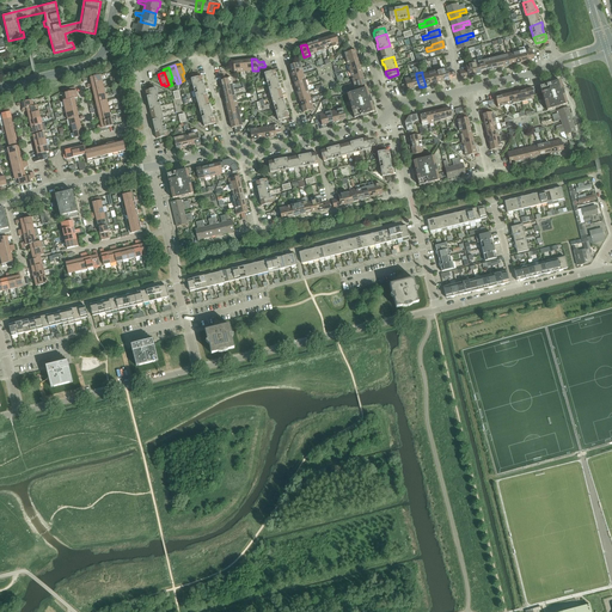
[(221,83),(220,83),(221,87),(232,85),(231,79),(226,80),(225,75),(221,77),(222,80),(220,81),(221,83)]
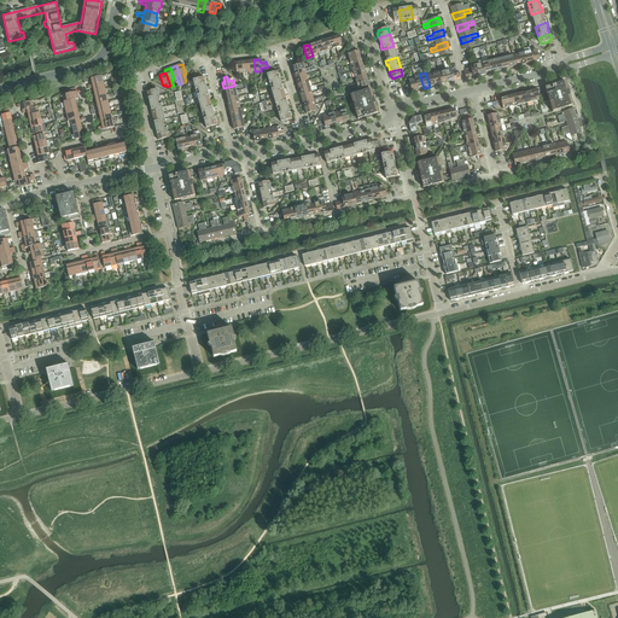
[(268,81),(272,93),(284,89),(283,85),(281,86),(279,79),(268,81)]
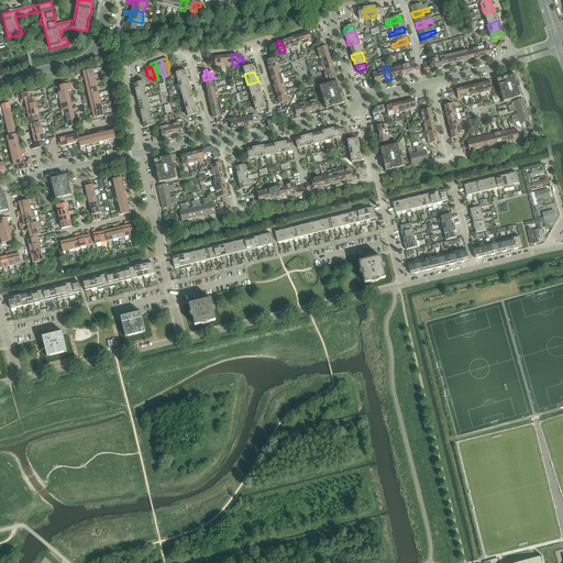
[(504,102),(521,97),(515,75),(496,80),(504,102)]
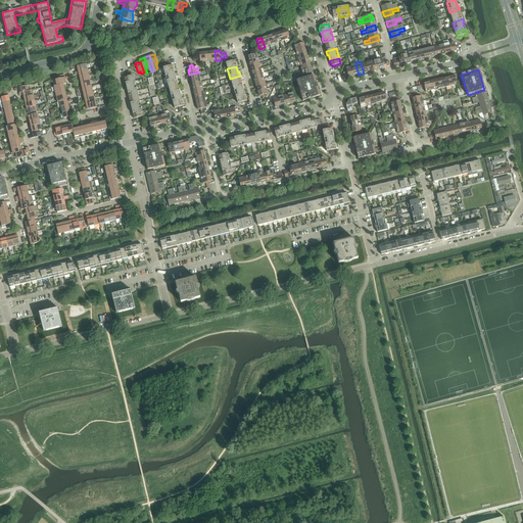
[(164,74),(168,84),(178,81),(177,77),(176,78),(174,72),(164,74)]
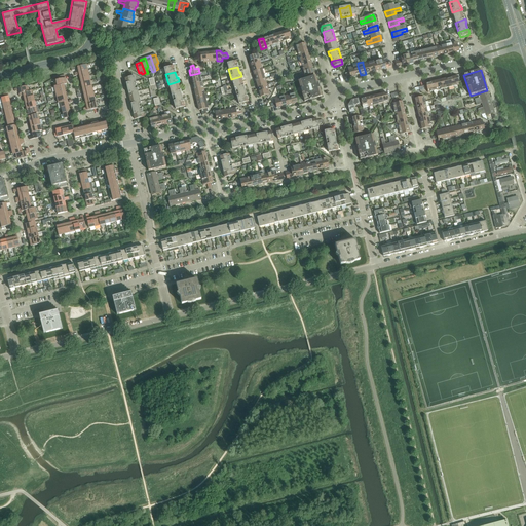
[(58,77),(59,80),(55,80),(57,86),(64,84),(64,85),(67,84),(66,78),(65,75),(58,77)]
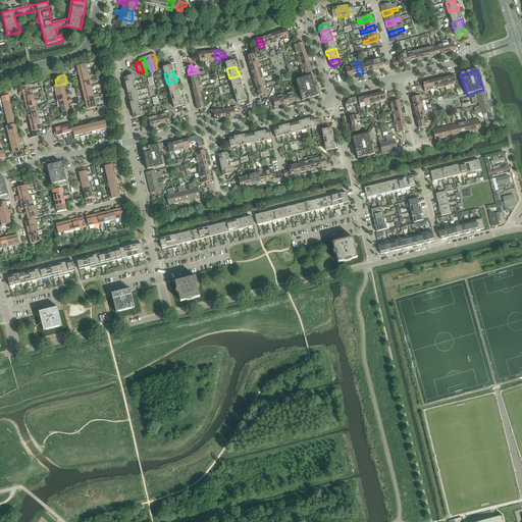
[(302,101),(319,96),(313,75),(296,81),(302,101)]
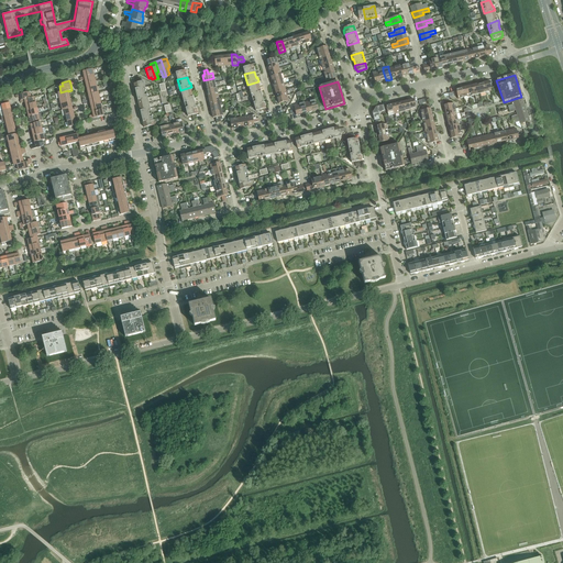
[(135,97),(136,101),(147,98),(145,88),(135,90),(136,97),(135,97)]
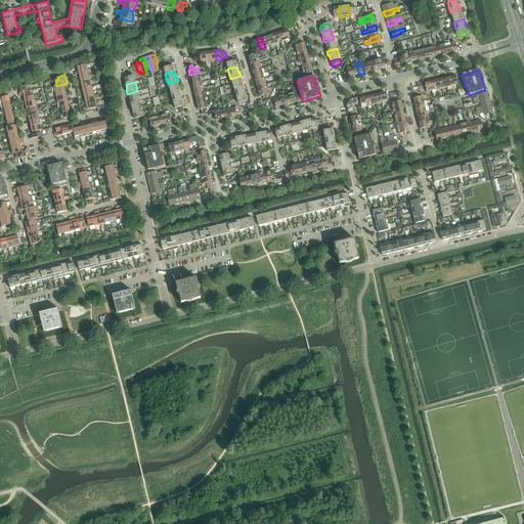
[(245,89),(244,86),(233,89),(236,98),(246,95),(244,89),(245,89)]
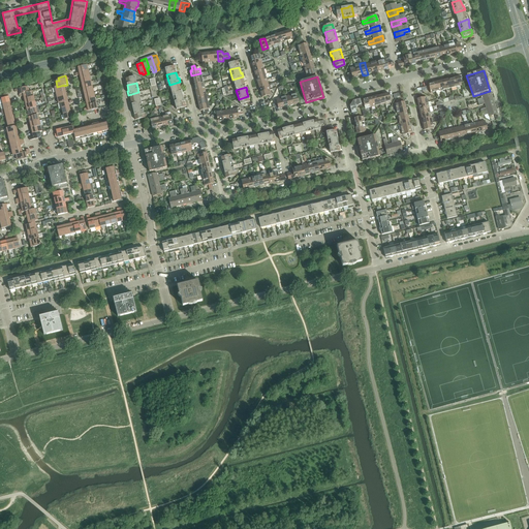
[(183,95),(182,92),(173,94),(175,104),(184,101),(182,95),(183,95)]
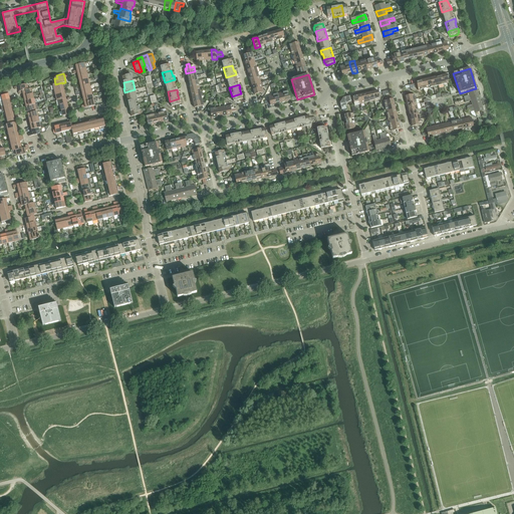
[(464,97),(465,99),(479,95),(477,90),(468,93),(469,95),(464,97)]
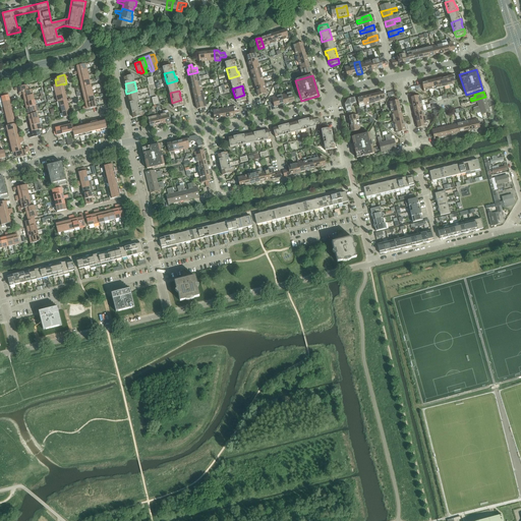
[(1,95),(2,97),(1,97),(2,103),(10,101),(8,93),(1,95)]
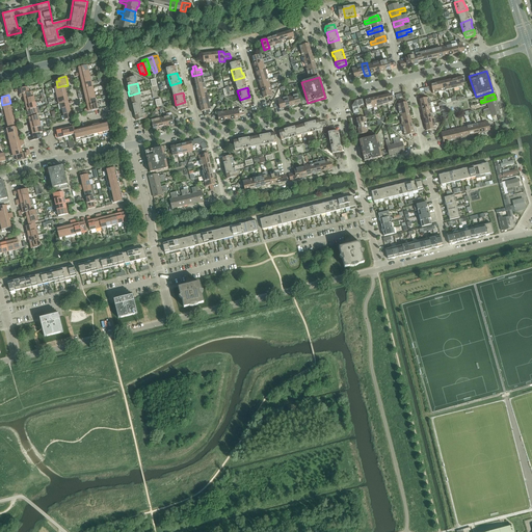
[(250,97),(249,97),(240,100),(242,105),(250,103),(250,101),(251,101),(250,97)]
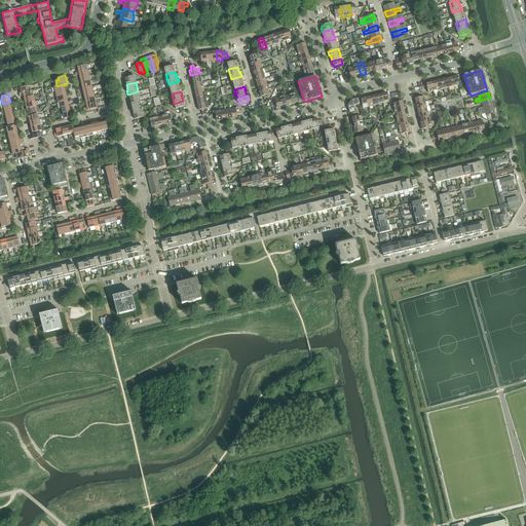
[(183,101),(174,104),(176,109),(185,107),(184,105),(185,105),(184,101),(183,101)]
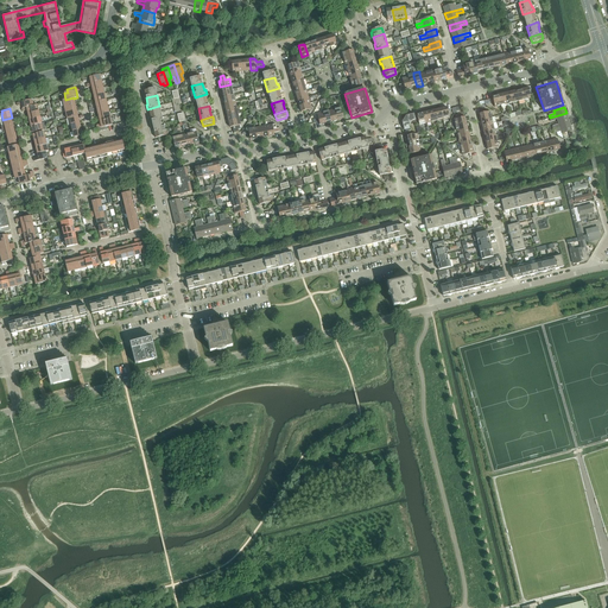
[(163,118),(151,121),(151,125),(152,125),(154,132),(165,130),(163,118)]
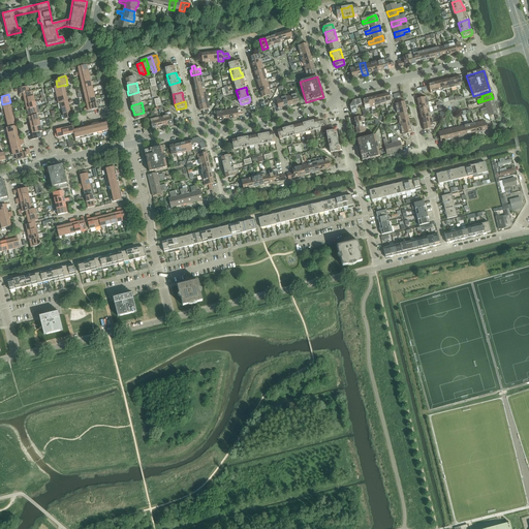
[(87,105),(87,109),(84,110),(84,112),(93,110),(94,110),(98,110),(96,103),(87,105)]
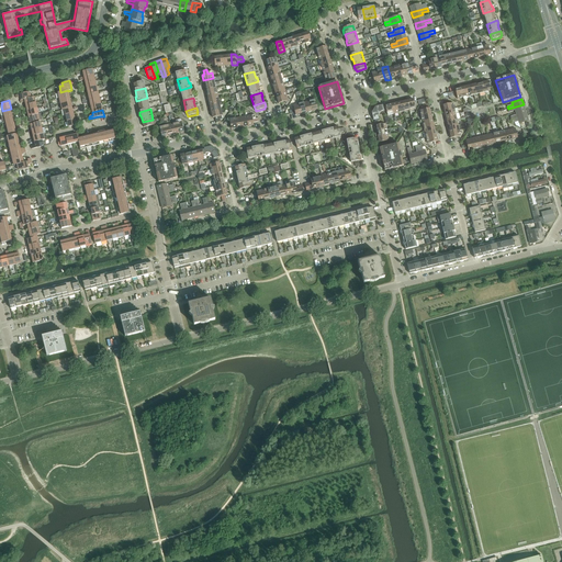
[(222,110),(211,113),(211,116),(212,116),(213,119),(215,117),(216,123),(221,122),(220,120),(222,120),(222,117),(222,116),(223,115),(222,110)]
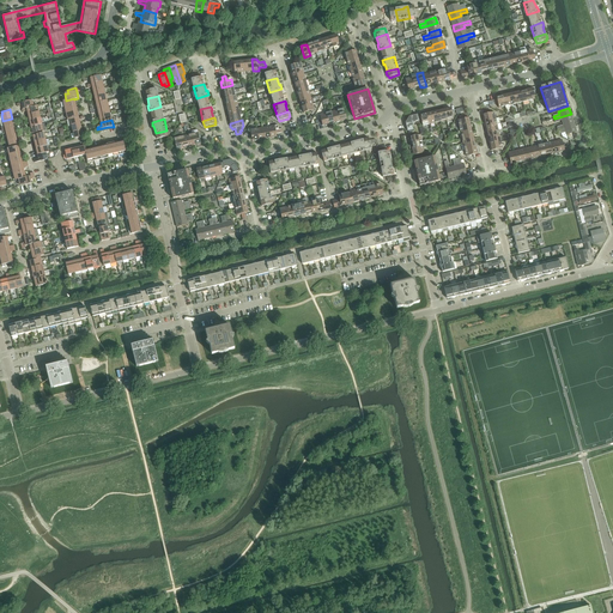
[(557,128),(558,132),(575,126),(572,120),(563,123),(563,126),(557,128)]
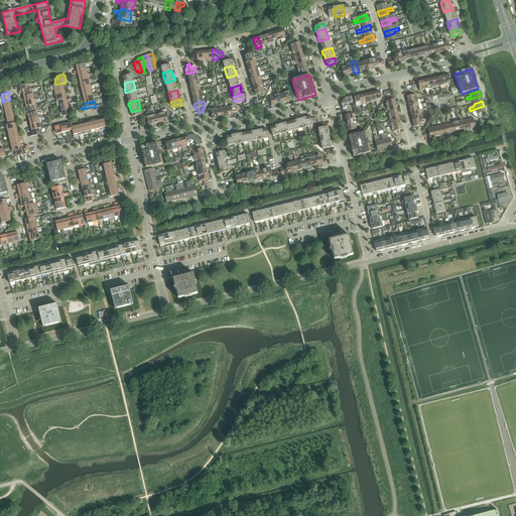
[(26,110),(23,111),(23,114),(37,111),(35,105),(26,108),(26,110)]
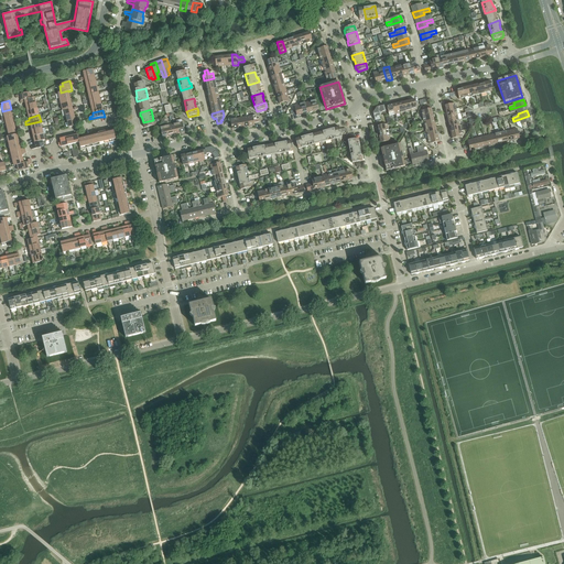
[(252,116),(247,117),(249,128),(252,127),(255,126),(253,120),(257,120),(256,116),(252,116)]
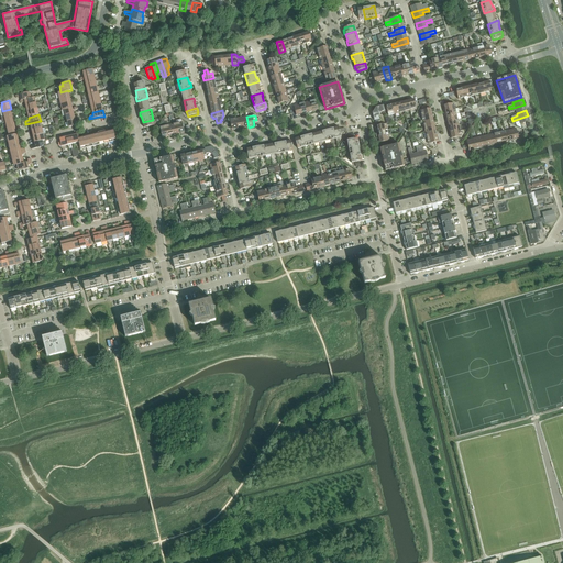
[(167,122),(165,122),(167,136),(169,135),(169,136),(174,135),(170,125),(167,125),(167,122)]
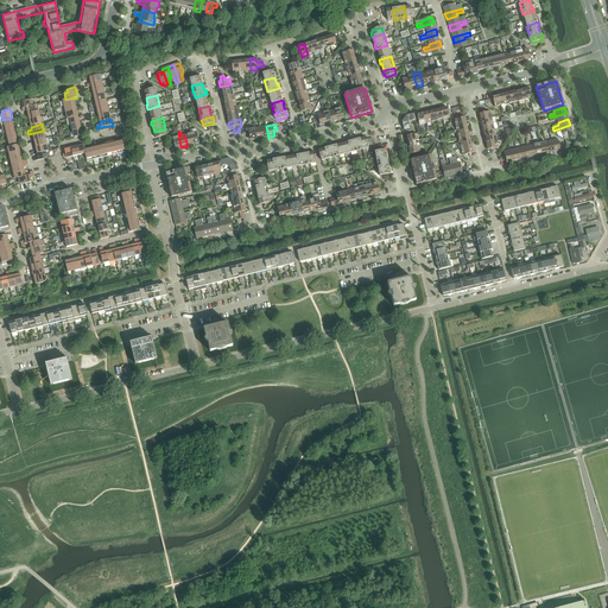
[(368,149),(367,144),(369,144),(368,143),(372,141),(372,139),(367,140),(366,138),(363,138),(363,137),(359,138),(359,139),(362,150),(368,149)]
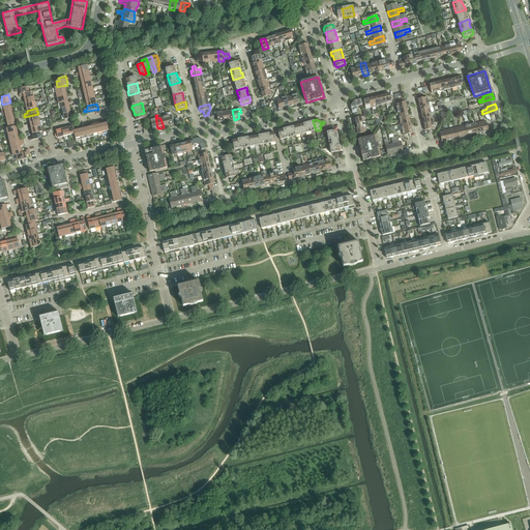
[(99,123),(95,124),(98,136),(109,133),(108,128),(109,127),(108,121),(102,123),(101,120),(98,121),(99,123)]
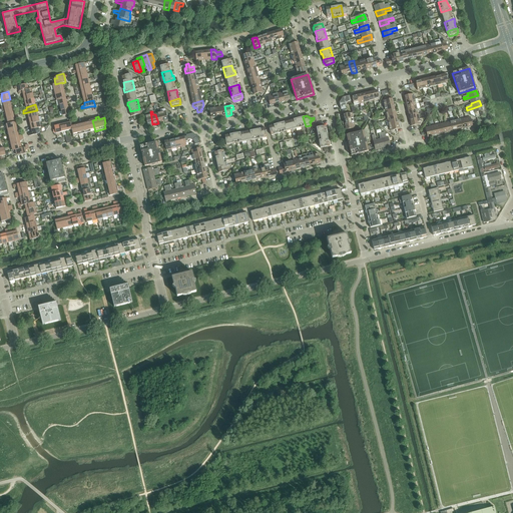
[(72,130),(73,136),(95,131),(92,120),(88,121),(88,119),(85,119),(85,122),(82,123),(78,124),(77,121),(74,122),(75,124),(71,125),(72,130)]
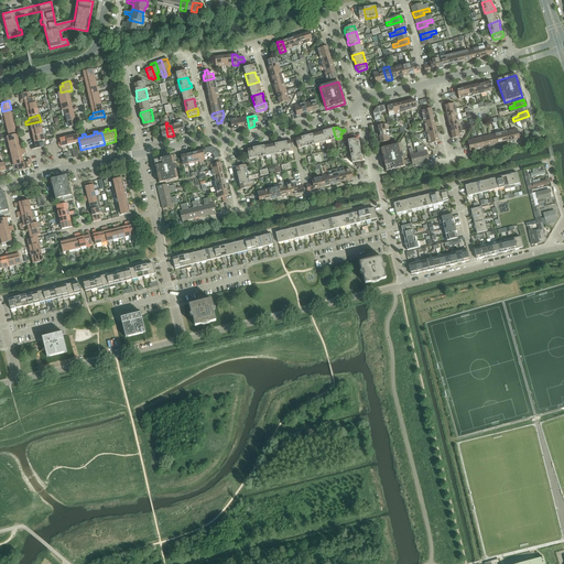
[(61,143),(58,143),(60,147),(62,147),(62,148),(67,145),(66,138),(60,139),(61,143)]
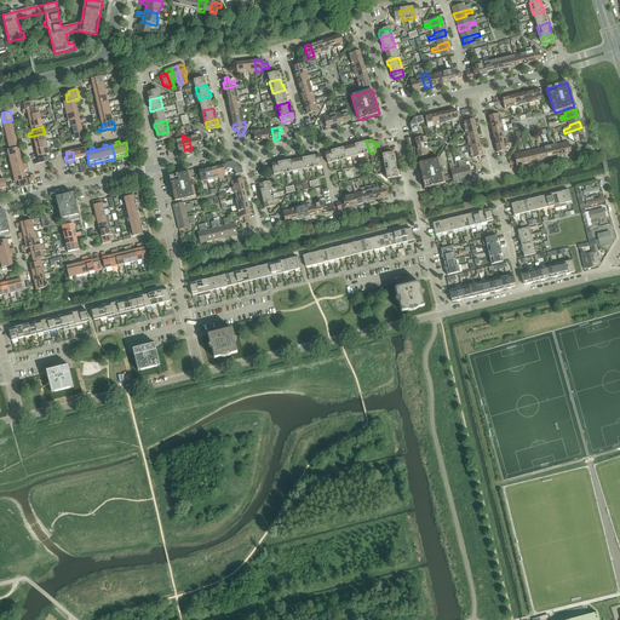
[(440,159),(418,164),(424,189),(445,184),(440,159)]
